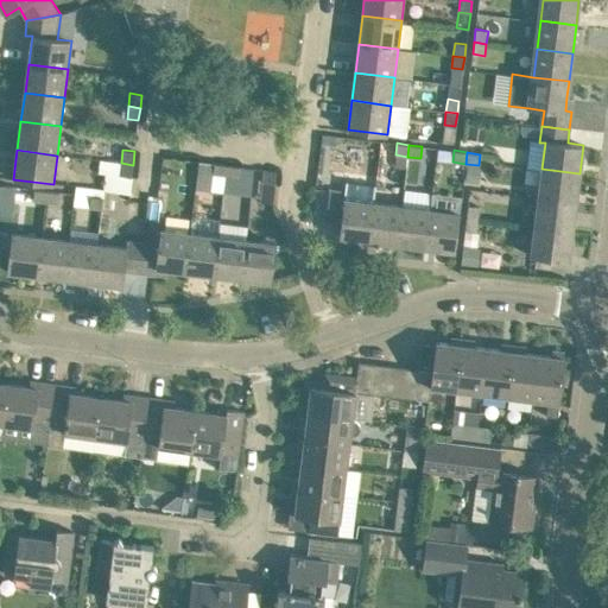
[(131,177),(133,165),(121,163),(120,175),(131,177)]
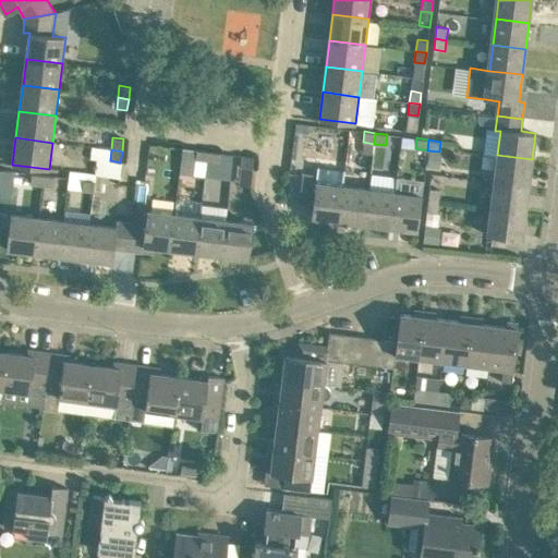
[(207,161),(208,152),(196,149),(195,160),(207,161)]
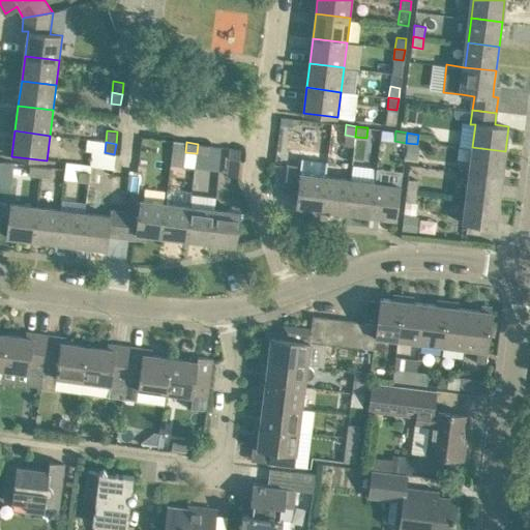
[(198,144),(197,153),(207,154),(209,145),(198,144)]
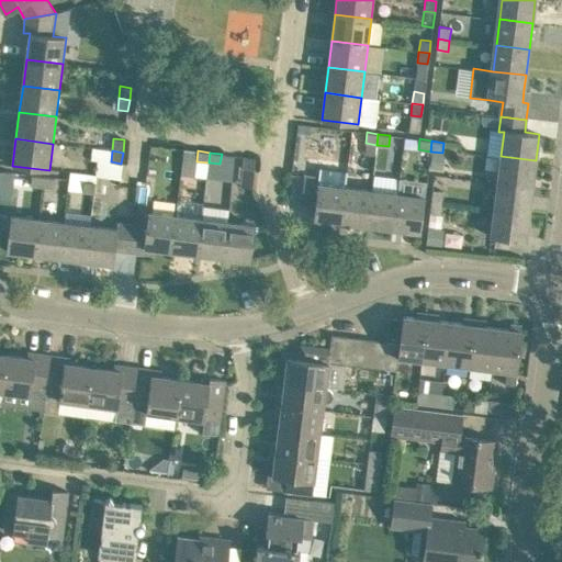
[(445,155),(431,153),(429,168),(442,169),(445,155)]
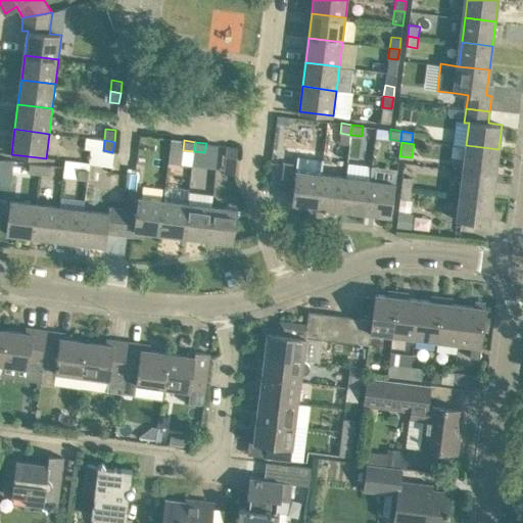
[(226,156),(236,157),(237,147),(228,145),(226,156)]
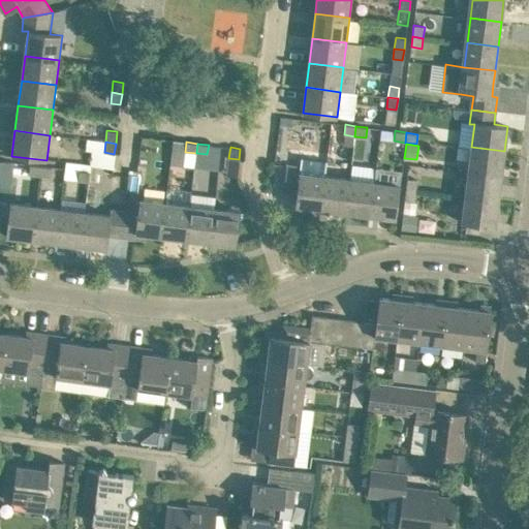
[(501,176),(504,151),(471,147),(468,172),(501,176)]
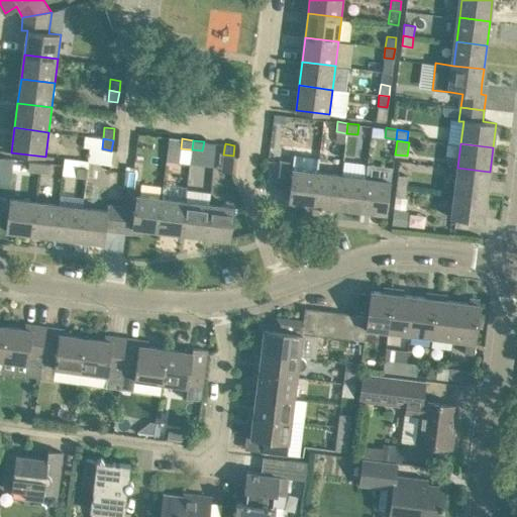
[(38,171),(39,162),(29,161),(28,170),(38,171)]
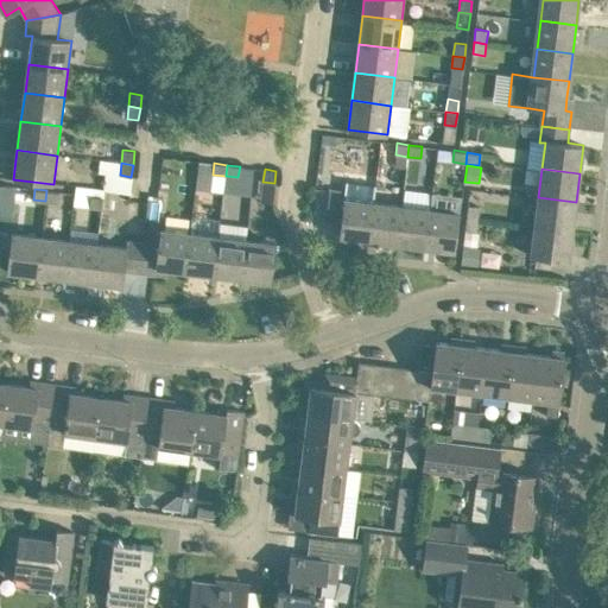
[(359,194),(353,192),(329,189),(325,219),(341,221),(339,236),(368,240),(373,203),(358,202),(359,194)]
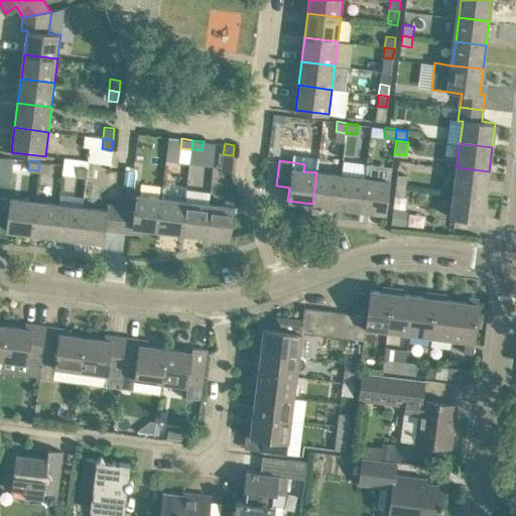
[(49,172),(50,162),(39,161),(38,170),(49,172)]
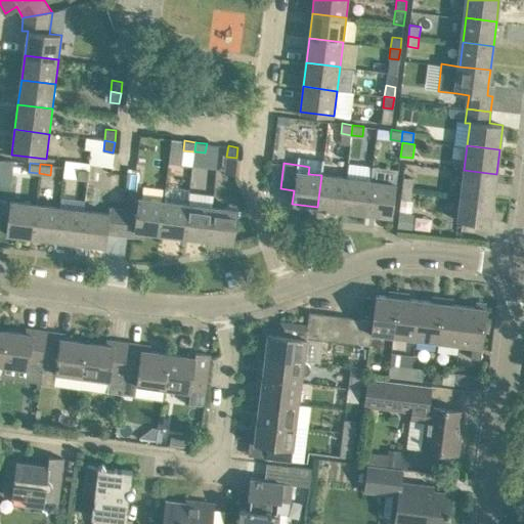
[(88,180),(89,170),(78,169),(77,178),(88,180)]
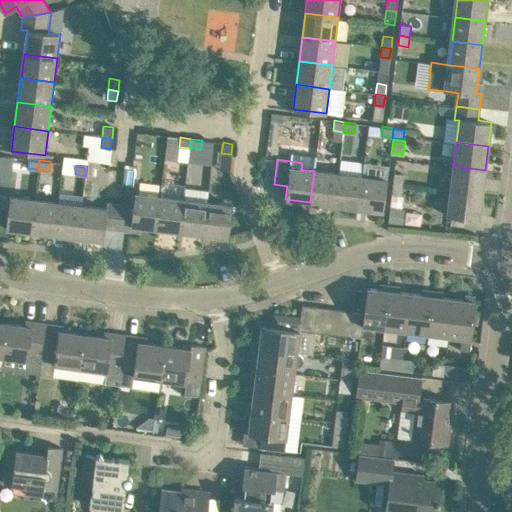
[(482,194),(485,170),(453,166),(450,190),(482,194)]
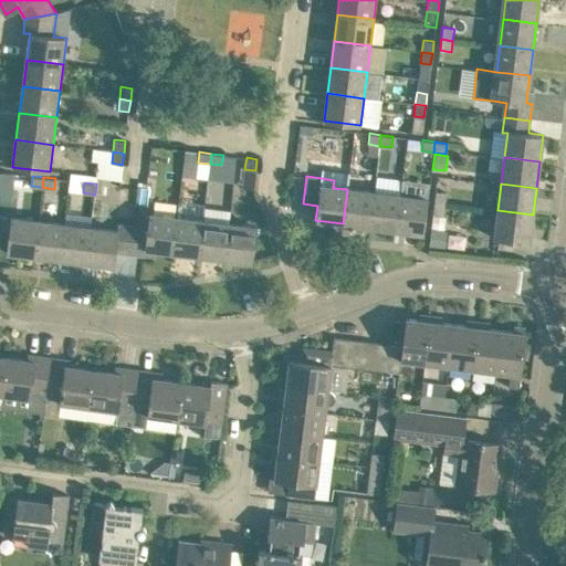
[(369,227),(374,192),(347,189),(343,223),(369,227)]
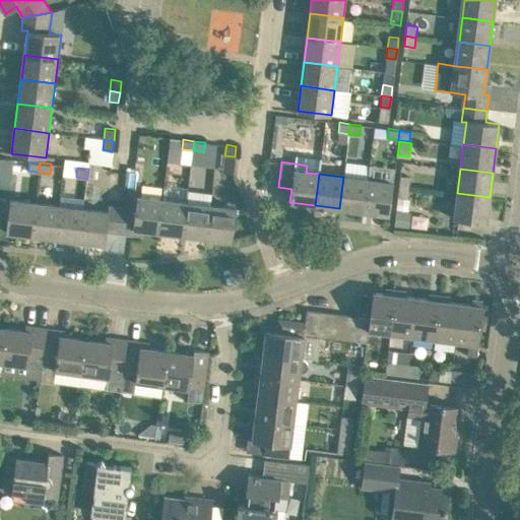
[(399,186),(408,187),(409,176),(400,175),(399,186)]
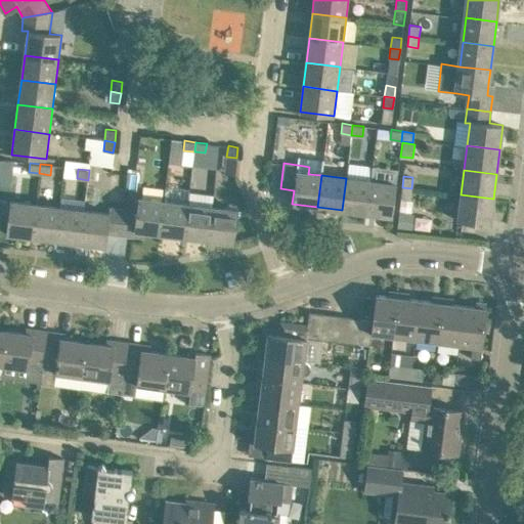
[(366,213),(370,181),(346,178),(342,210),(366,213)]
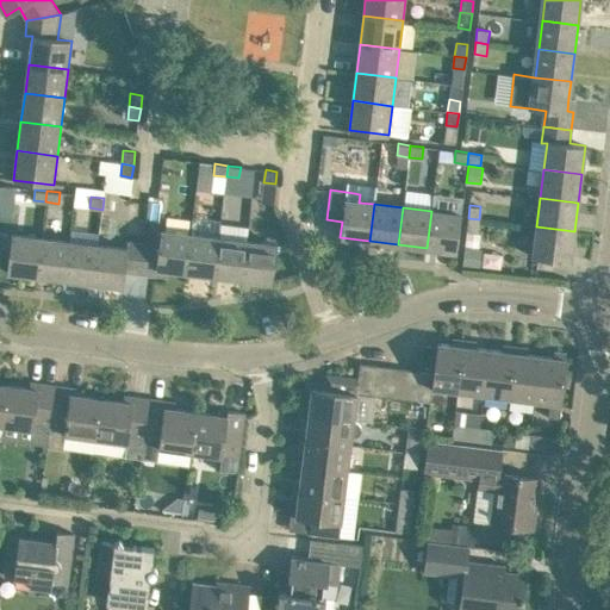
[(456,251),(459,228),(461,216),(431,211),(427,248),(456,251)]
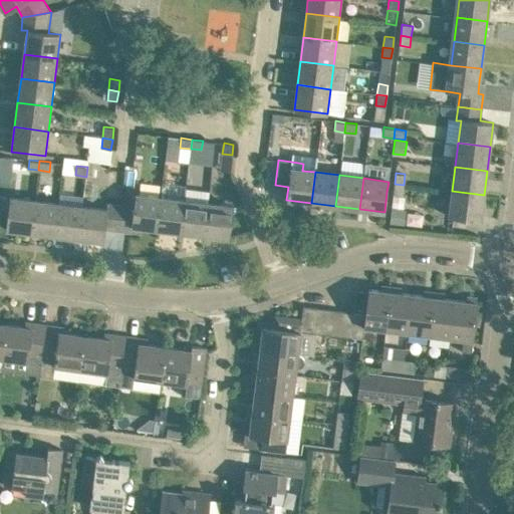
[(402,196),(404,185),(395,184),(393,195),(402,196)]
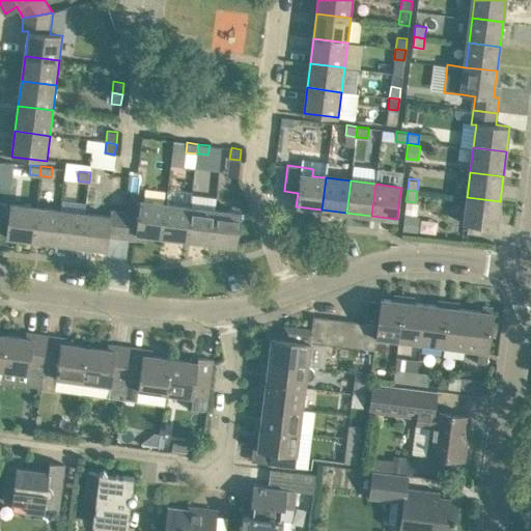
[(497,227),(500,201),(467,197),(464,223),(497,227)]
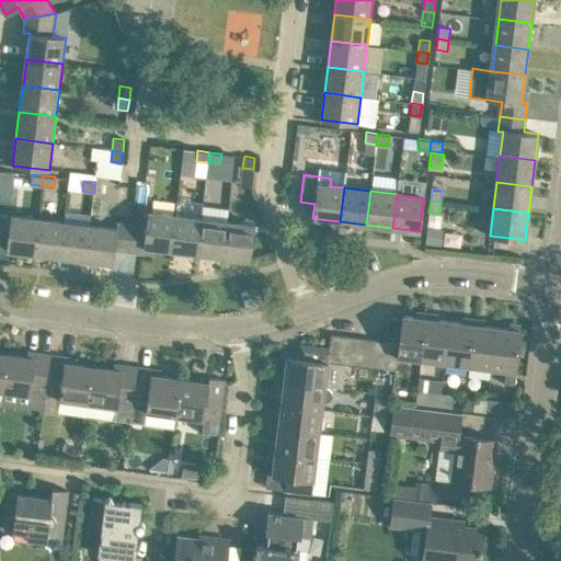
[(176,215),(163,214),(150,212),(148,227),(134,225),(129,251),(144,253),(145,247),(172,250),(176,215)]
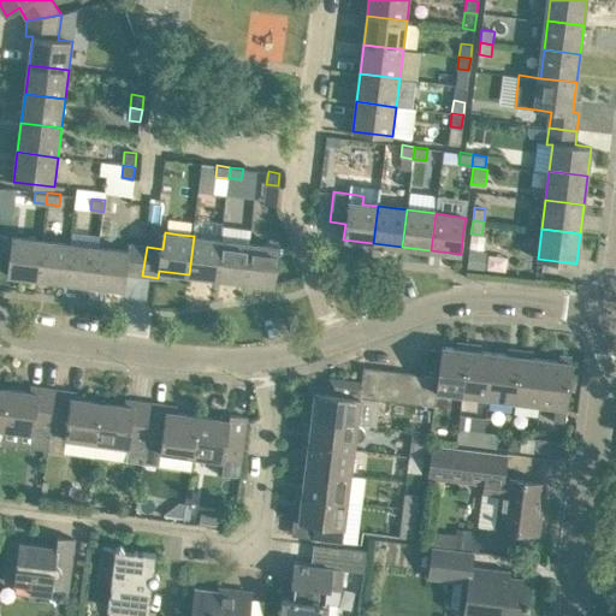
[(40,240),(35,240),(11,236),(6,274),(35,278),(40,240)]
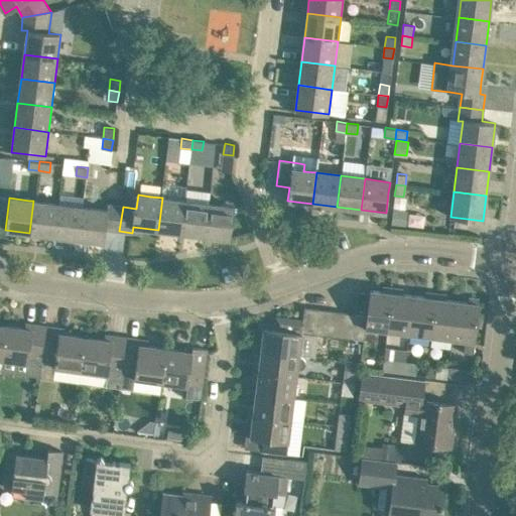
[(185,201),(178,200),(162,198),(158,230),(181,233),(185,201)]
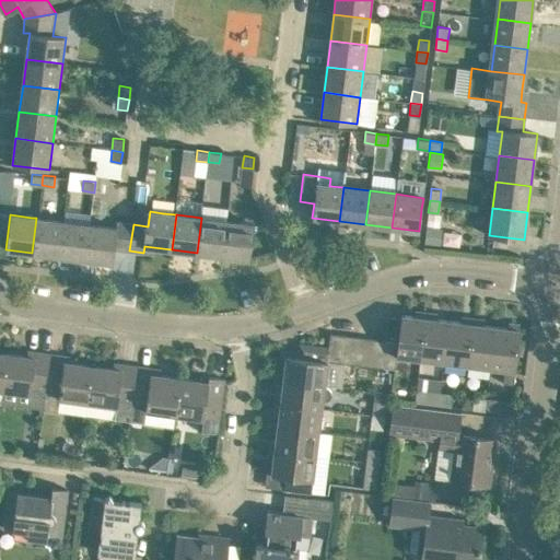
[(32,253),(58,256),(62,221),(36,218),(32,253)]
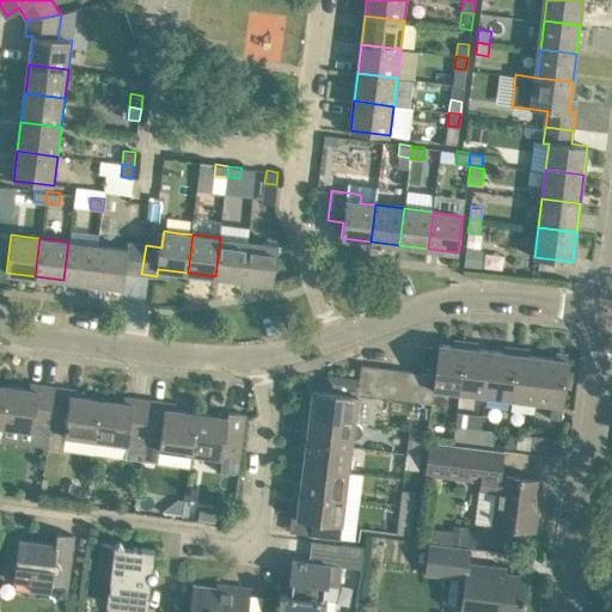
[(249,242),(244,242),(220,238),(215,276),(244,280),(249,242)]
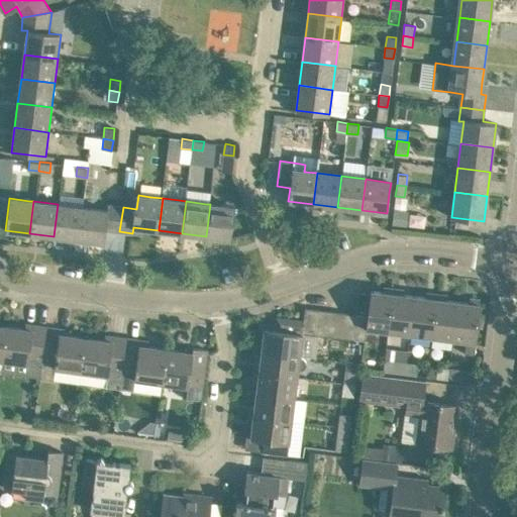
[(82,207),(66,205),(58,204),(54,236),(78,239),(82,207)]
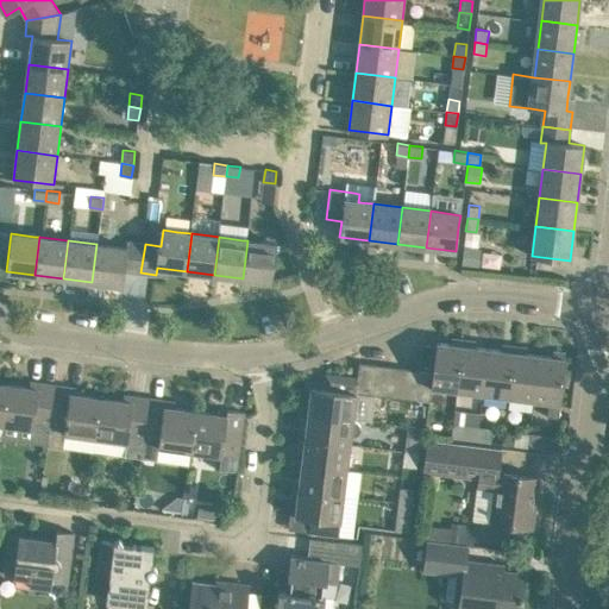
[(276,244),(252,242),(248,240),(243,278),(271,282),(276,244)]
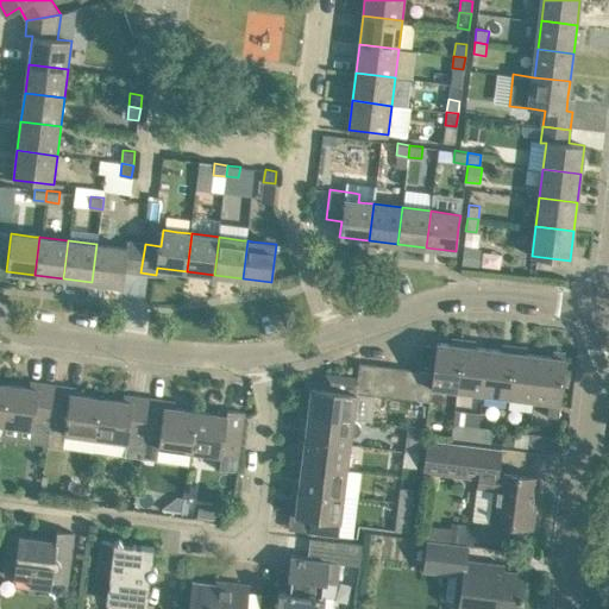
[(145,244),(143,244),(129,242),(129,249),(96,244),(92,282),(123,286),(125,271),(140,272),(145,244)]
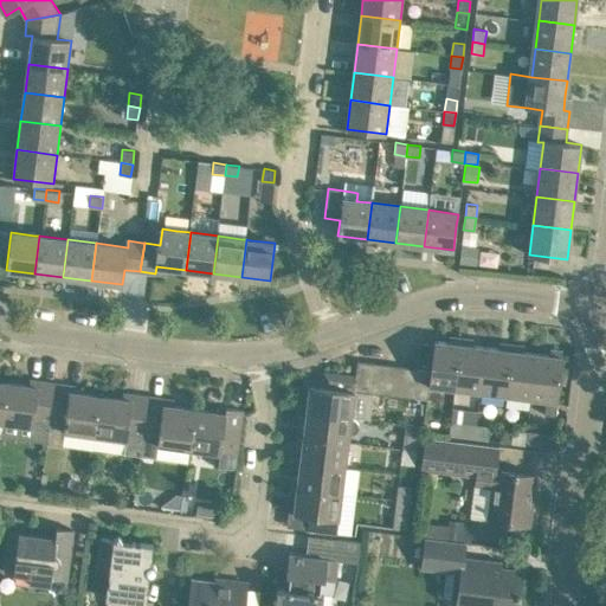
[(462,245),(459,263),(476,265),(478,247),(462,245)]
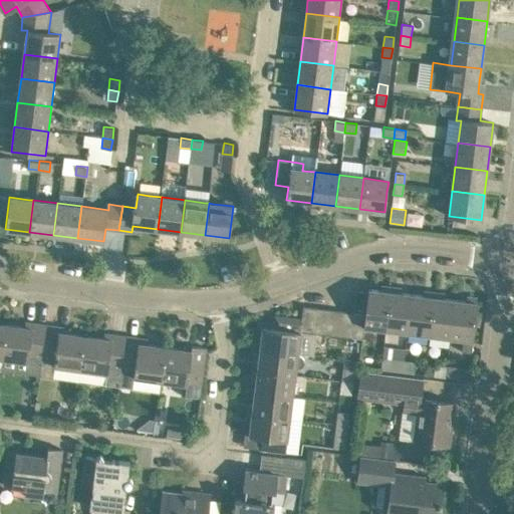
[(384,329),(390,291),(368,288),(365,313),(352,312),(349,337),(361,339),(362,326),(384,329)]
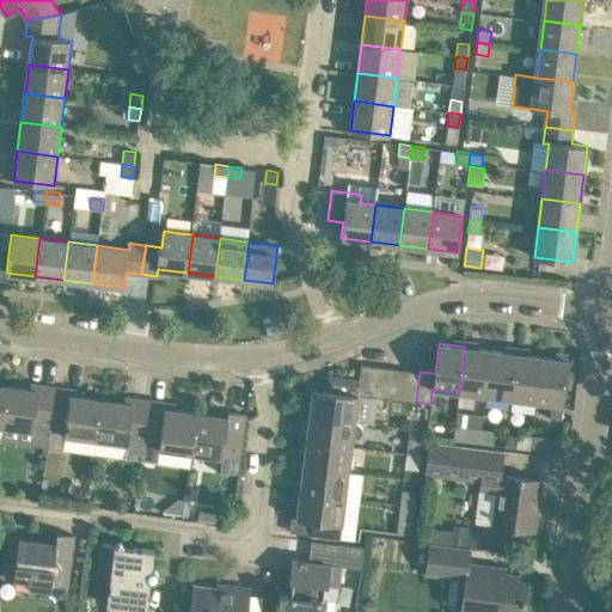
[(484,396),(489,350),(464,347),(458,392),(484,396)]
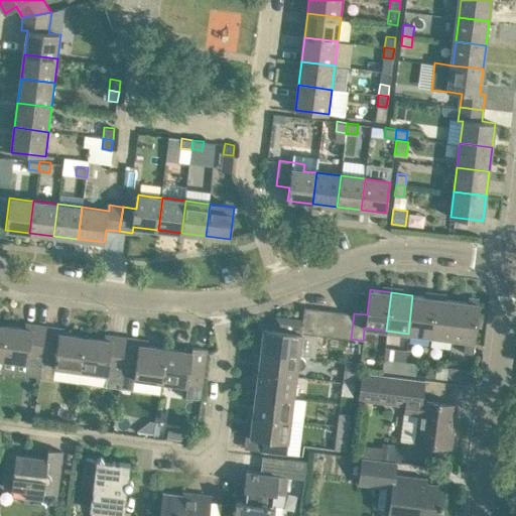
[(429,336),(434,297),(412,295),(408,334),(429,336)]
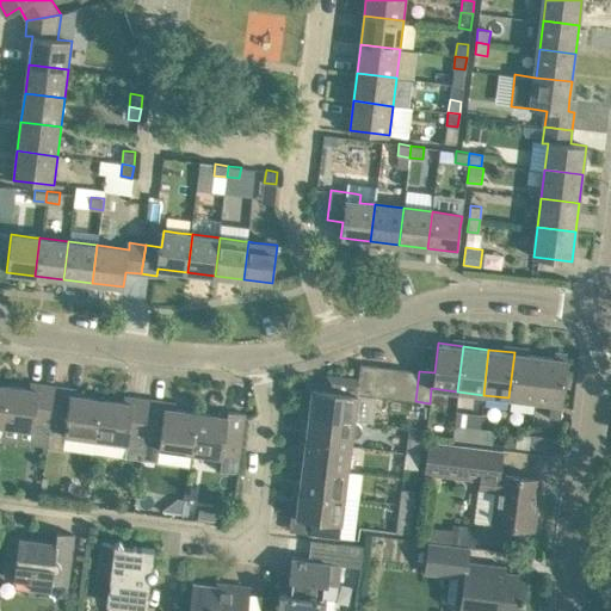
[(535,401),(541,356),(514,352),(508,397),(535,401)]
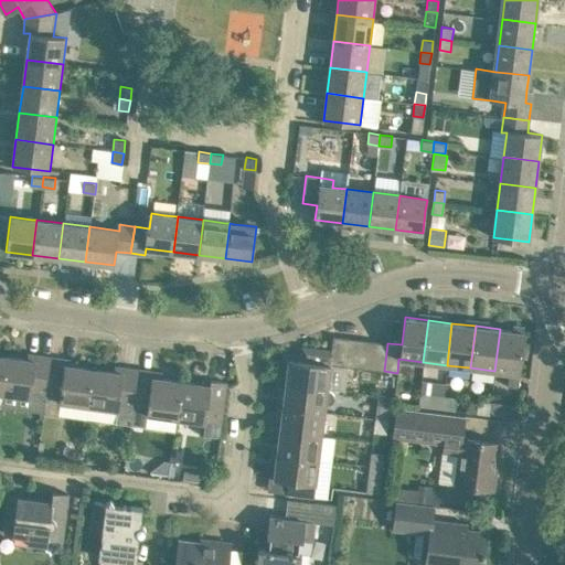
[(509,373),(508,386),(518,387),(524,332),(500,329),(494,371),(509,373)]
